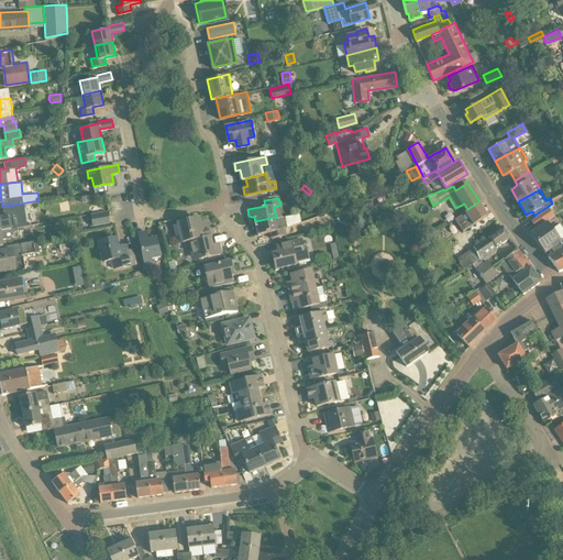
[(0,230),(15,228),(13,213),(24,212),(24,210),(40,208),(39,200),(2,207),(4,215),(0,215),(0,230)]
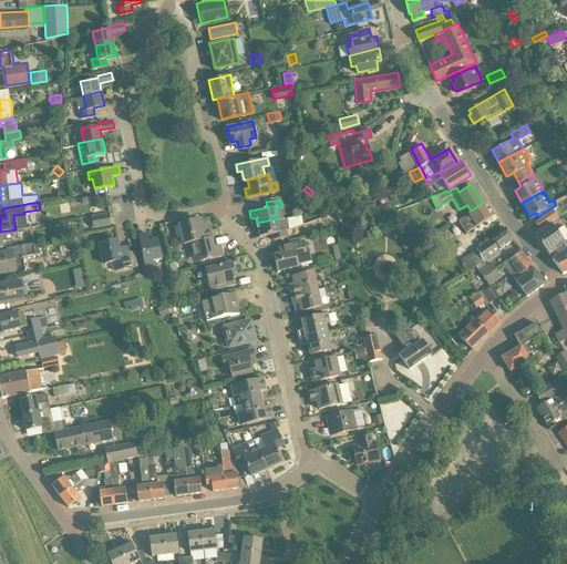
[(483,203),(471,211),(468,213),(457,219),(465,232),(470,229),(491,216),(483,203)]
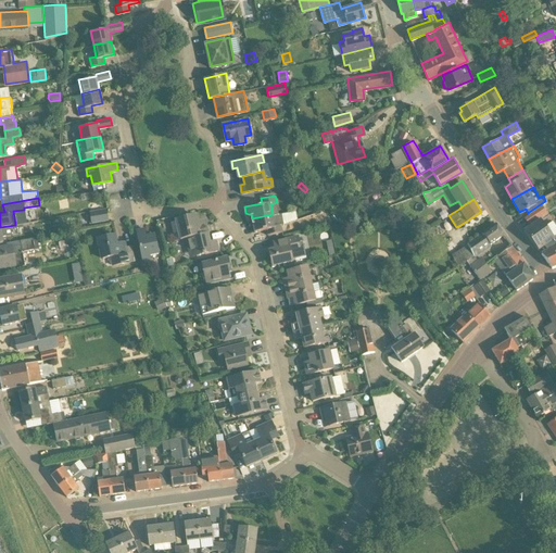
[(534,221),(547,212),(546,210),(543,205),(542,203),(529,212),(534,221)]
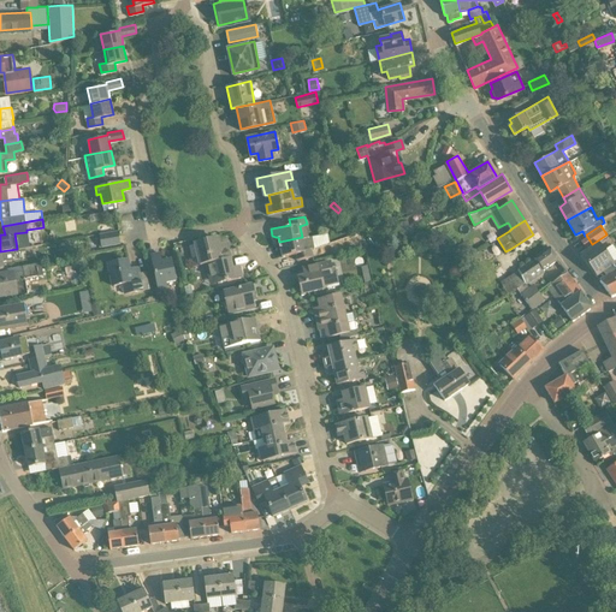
[(118,230),(99,232),(101,245),(119,242),(118,230)]
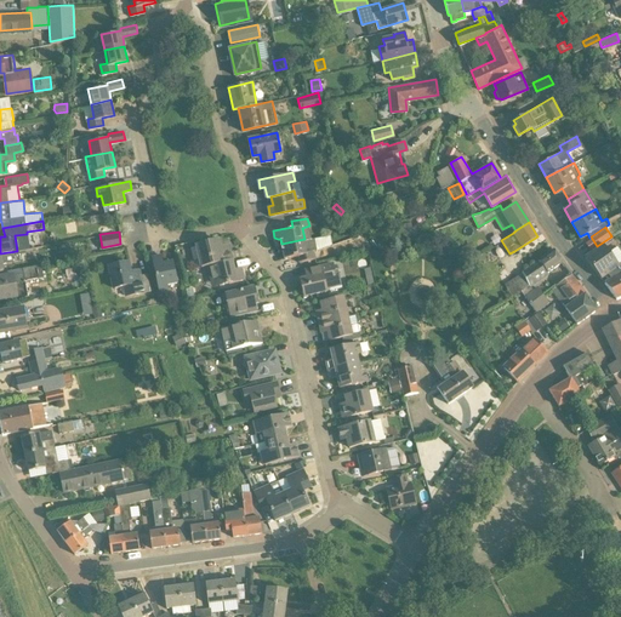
[(298,261),(315,257),(313,249),(317,249),(314,236),(305,239),(281,244),(284,257),(297,255),(298,261)]
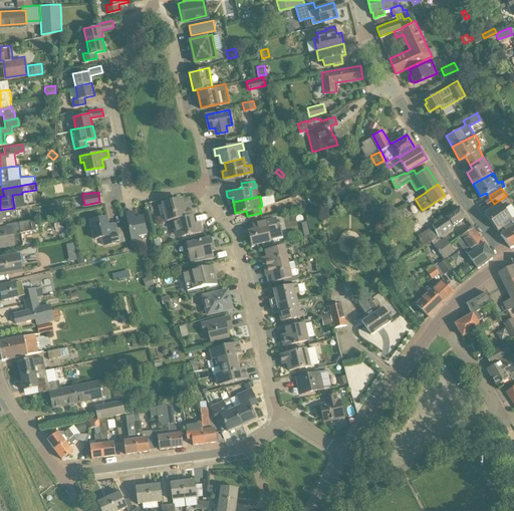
[(167,220),(172,219),(192,214),(190,202),(184,204),(182,198),(163,203),(167,220)]
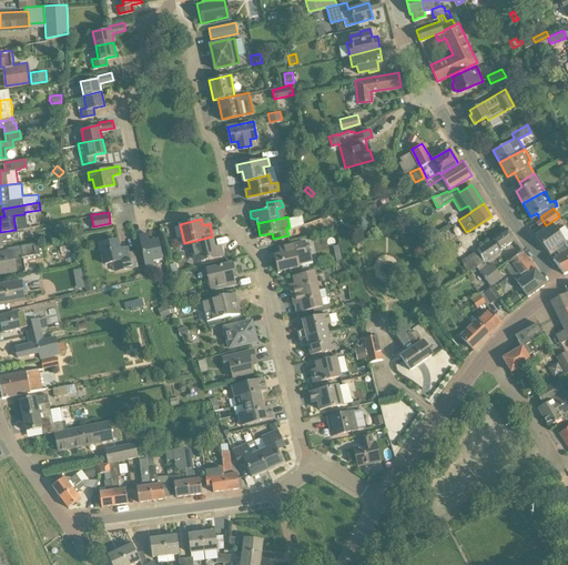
[(422,225),(426,234),(432,231),(427,222),(422,225)]
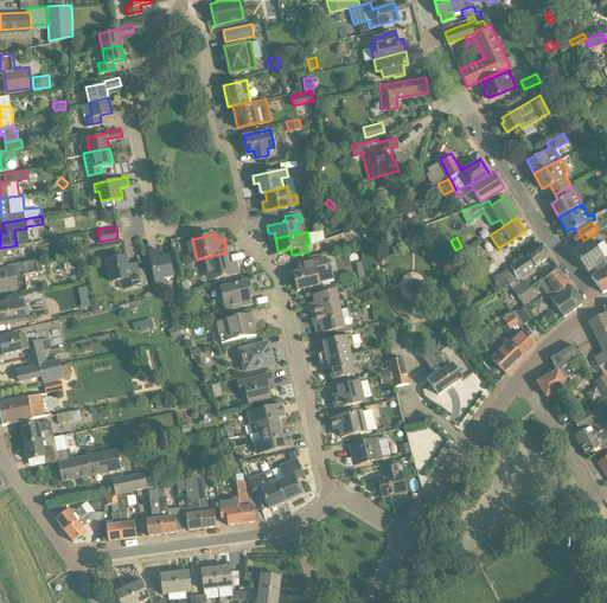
[(606,256),(605,257),(590,237),(585,242),(572,250),(587,270),(593,267),(594,267),(605,260),(606,257),(606,256)]
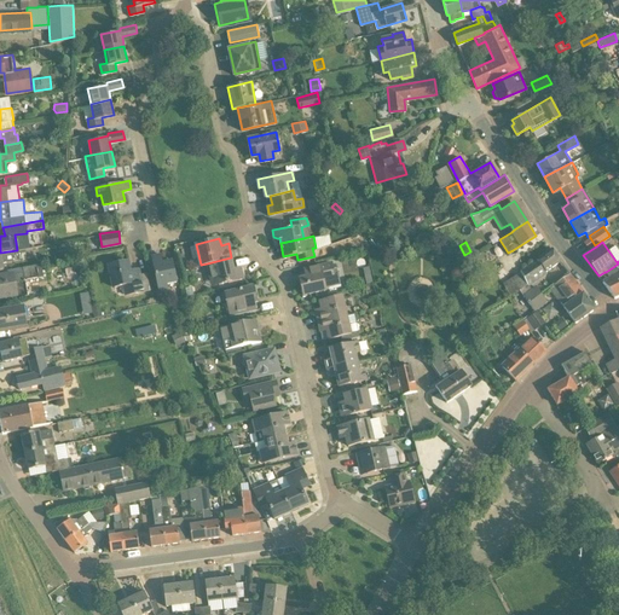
[(0,270),(4,270),(3,262),(28,257),(27,248),(17,250),(0,253),(0,270)]
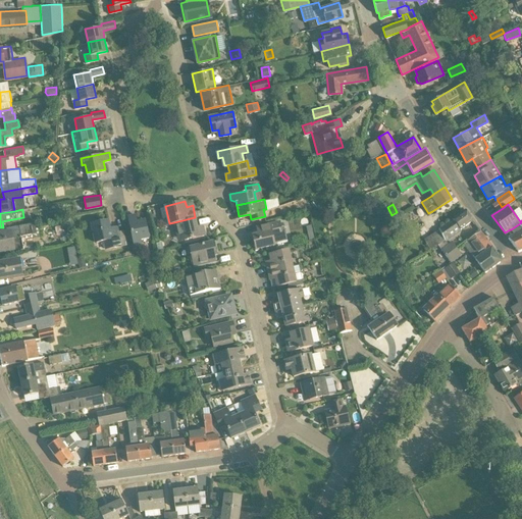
[(440,227),(446,238),(446,239),(472,219),(465,209),(440,227)]
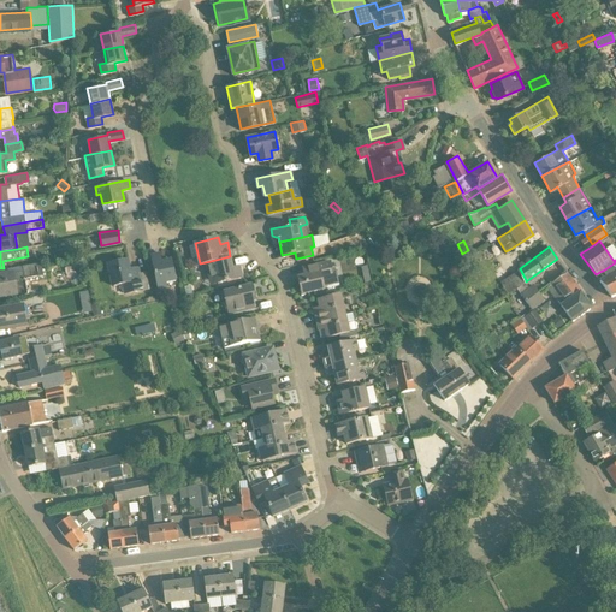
[(166,281),(176,279),(171,257),(161,260),(160,251),(150,253),(158,286),(166,285),(166,281)]
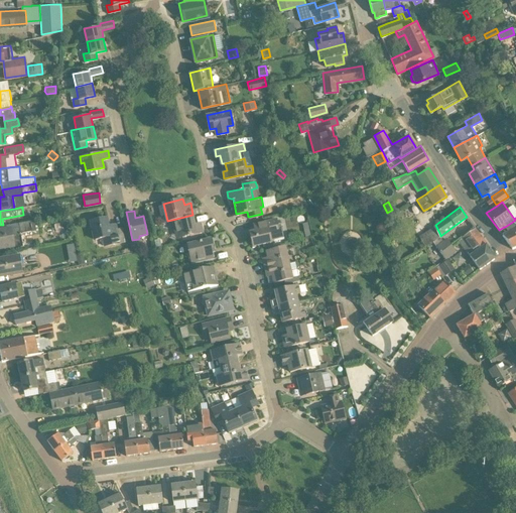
[(192,215),(172,220),(175,233),(181,232),(182,236),(203,231),(201,222),(195,224),(192,215)]
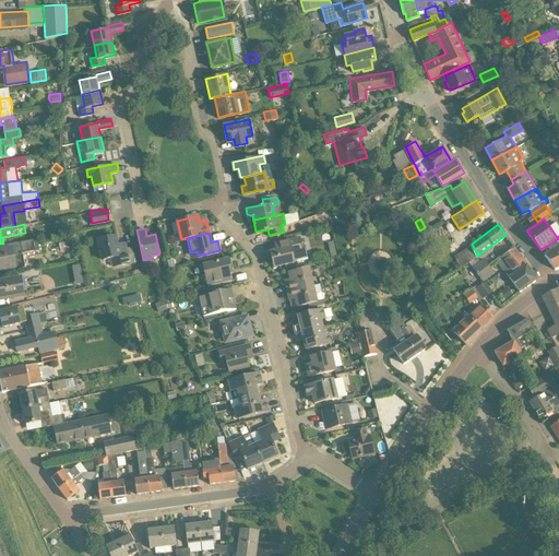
[(98,238),(103,258),(111,257),(113,264),(130,261),(127,247),(118,248),(115,235),(98,238)]
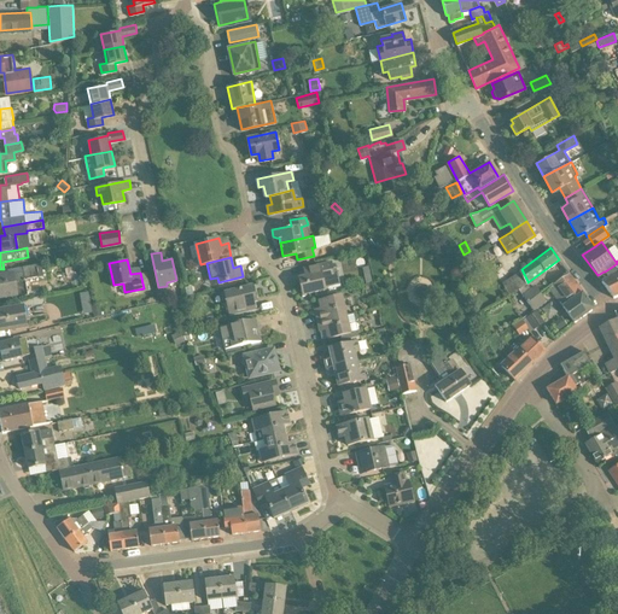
[(305,275),(301,276),(299,276),(302,287),(301,287),(302,294),(307,293),(305,292),(325,288),(325,287),(339,284),(337,273),(334,274),(332,268),(333,268),(332,259),(318,263),(318,264),(304,267),(305,275)]
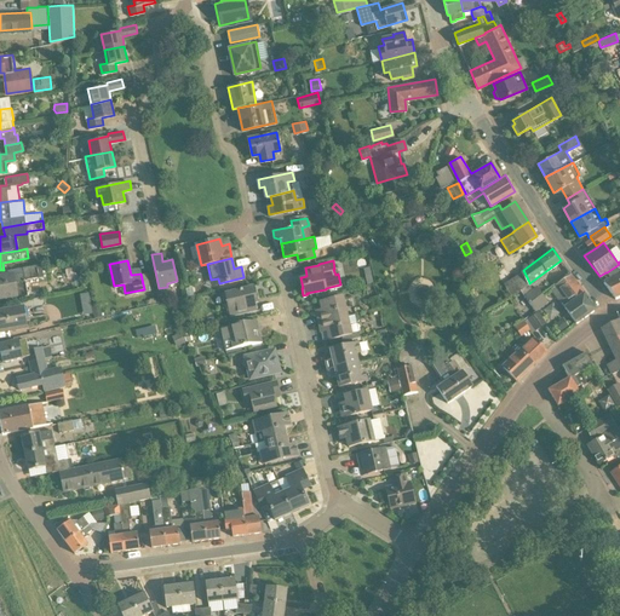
[(26,278),(39,277),(44,276),(41,263),(22,266),(23,271),(0,275),(0,297),(28,293),(26,278)]
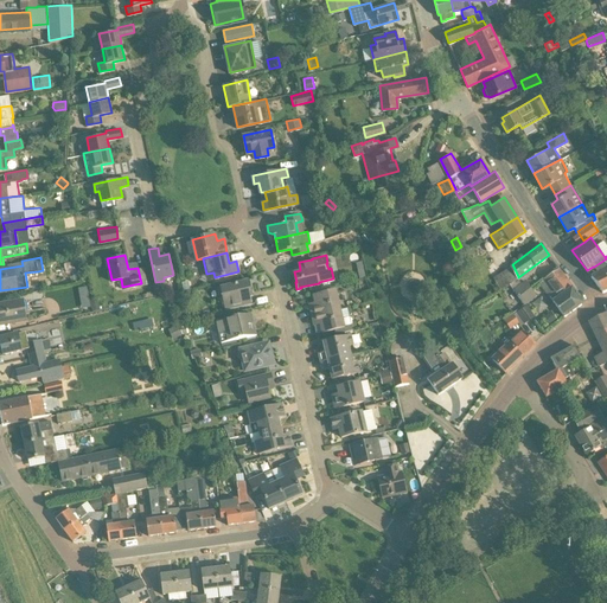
[(606,288),(606,263),(605,260),(594,267),(598,271),(590,275),(602,292),(606,288)]
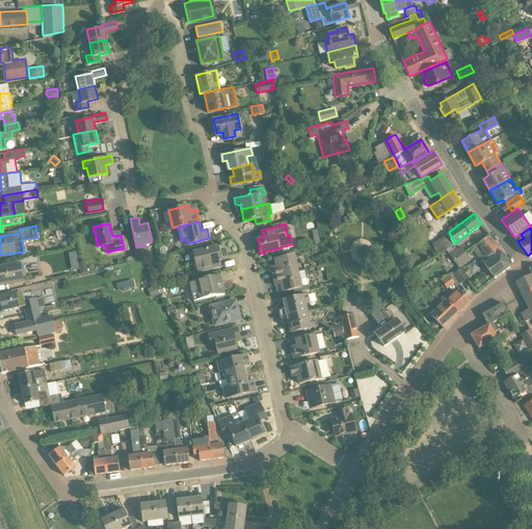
[(447,247),(454,243),(454,242),(449,232),(439,238),(445,248),(447,247)]
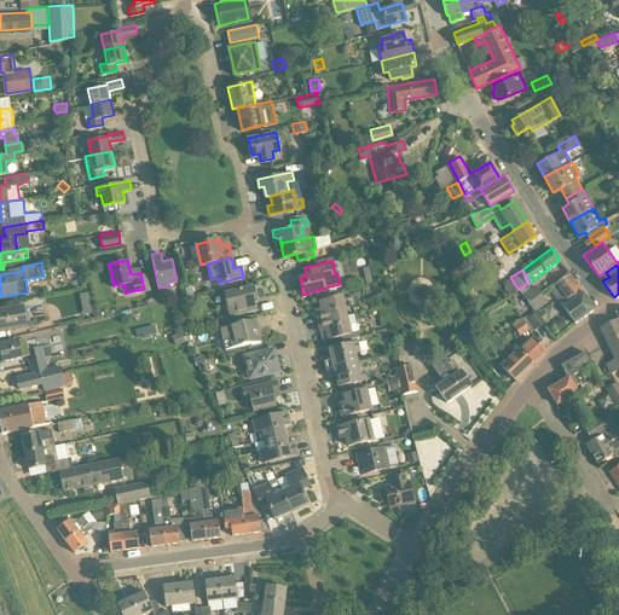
[(570,272),(549,288),(553,293),(576,321),(593,309),(594,305),(570,272)]
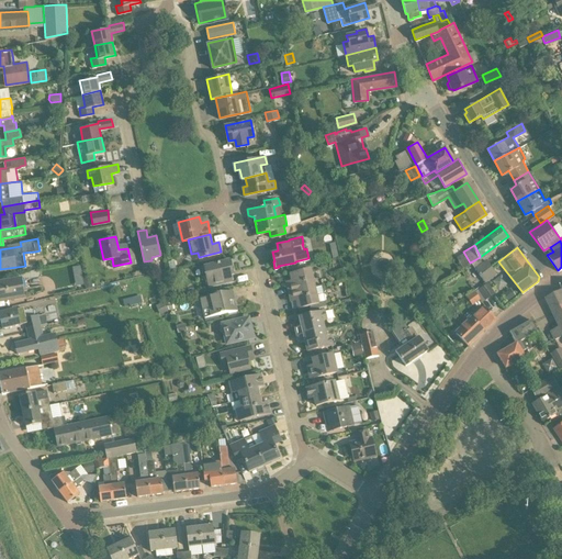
[(483,260),(480,257),(472,261),(474,266),(483,260)]
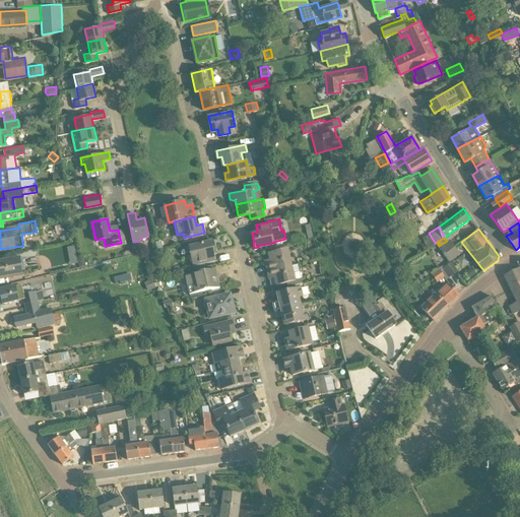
[(460,252),(450,239),(447,241),(439,246),(449,260),(460,252)]
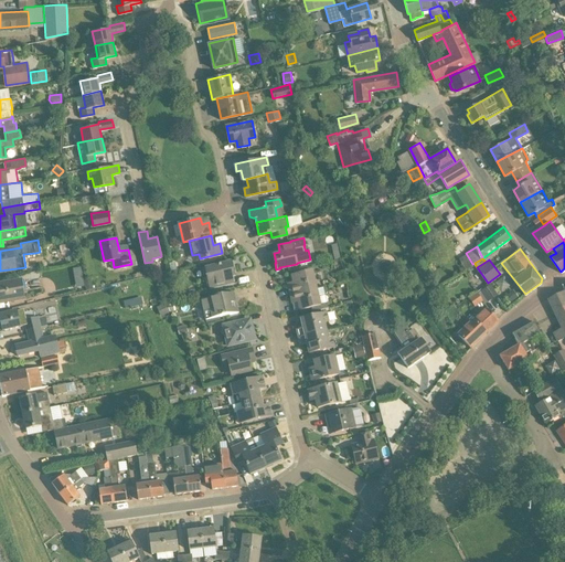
[(203,281),(208,279),(210,287),(230,282),(228,276),(234,275),(231,261),(205,266),(200,267),(203,281)]
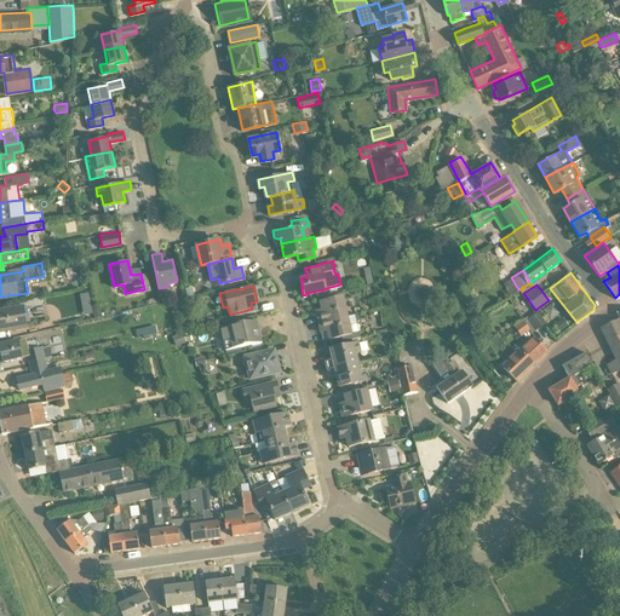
[(319,321),(346,314),(343,295),(321,300),(322,310),(316,311),(319,321)]
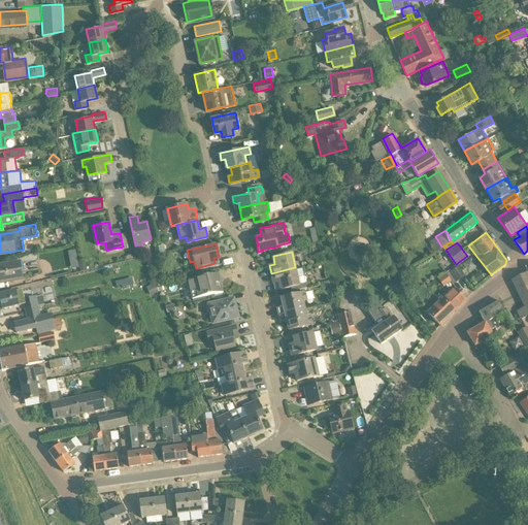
[(463,260),(470,269),(479,263),(471,254),(463,260)]
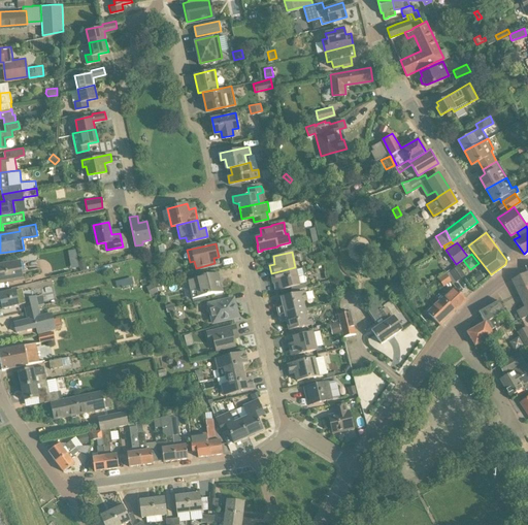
[(80,269),(87,267),(85,259),(78,260),(80,269)]
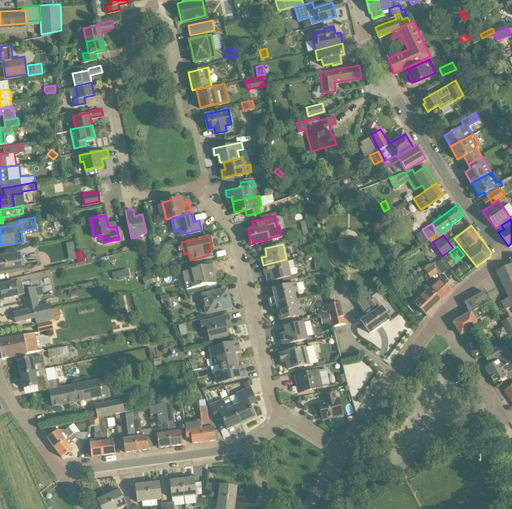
[(9,272),(22,270),(19,252),(0,254),(0,271),(8,270),(9,272)]
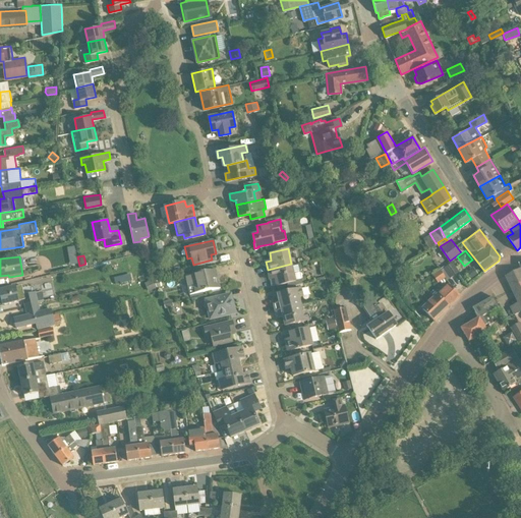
[(443,267),(450,277),(459,270),(452,261),(443,267)]
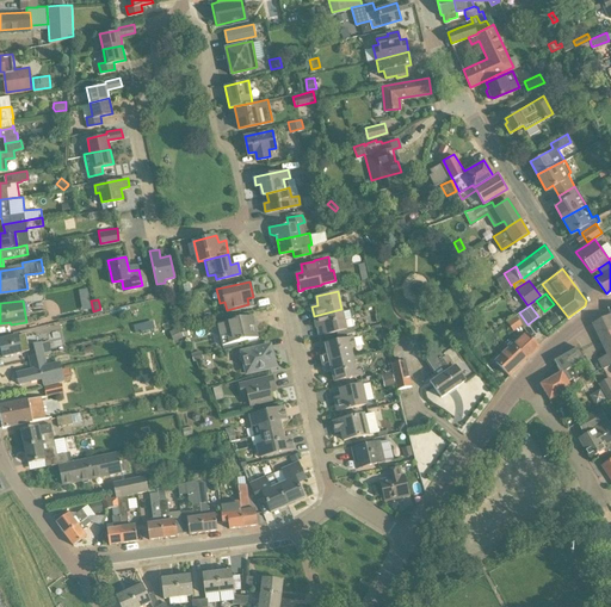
[(350,308),(341,309),(314,316),(316,326),(322,324),(325,333),(337,330),(338,334),(355,330),(352,316),(355,314),(353,310),(350,309),(350,308)]
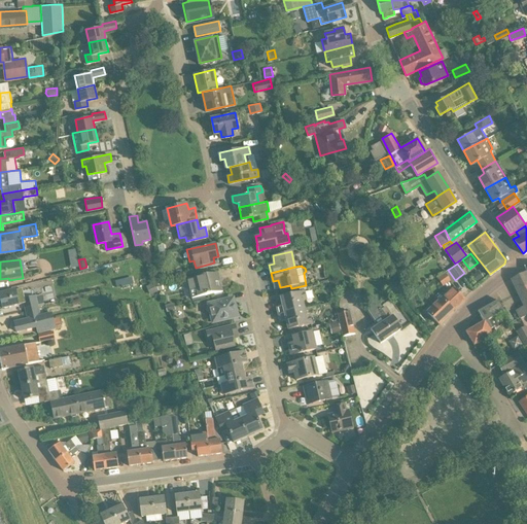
[(451,279),(445,271),(437,276),(438,277),(443,284),(450,279),(451,279)]
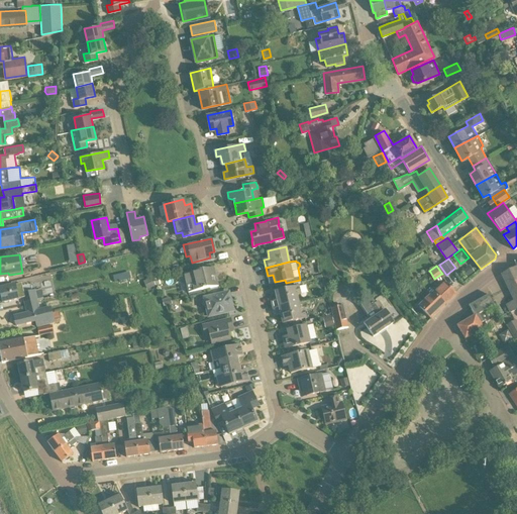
[(516,306),(516,268),(516,266),(502,273),(515,299),(507,303),(511,310),(516,306)]
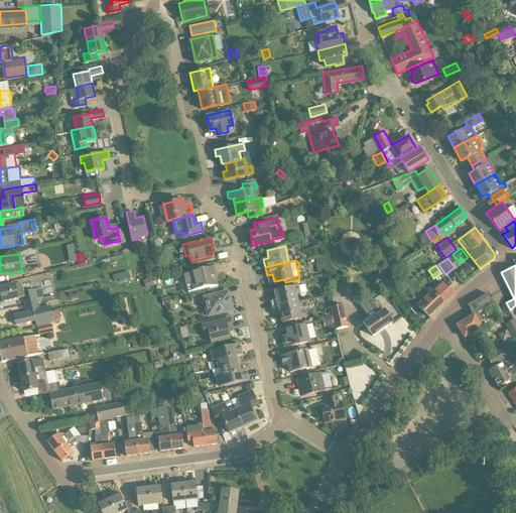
[(187,290),(218,283),(216,276),(212,274),(210,275),(209,272),(204,273),(203,267),(183,272),(187,290)]
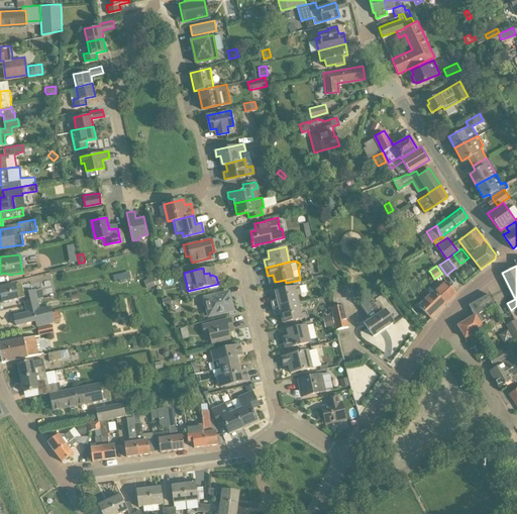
[(115,280),(126,277),(131,276),(129,270),(125,271),(113,274),(115,280)]
